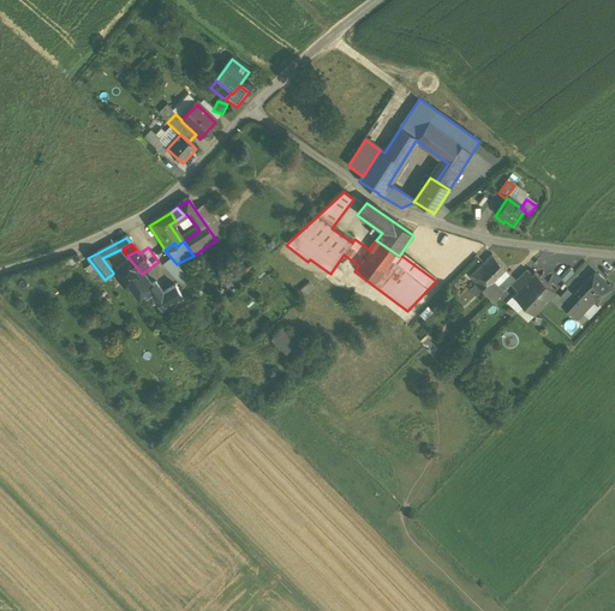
[(477,258),(464,274),(469,279),(483,263),(477,258)]
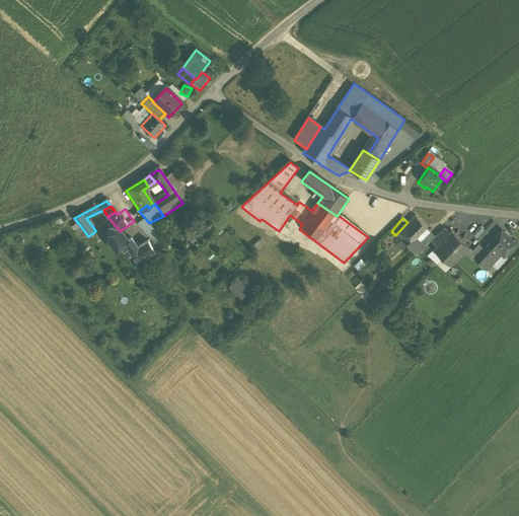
[(415,218),(399,231),(404,236),(409,233),(414,239),(425,228),(415,218)]
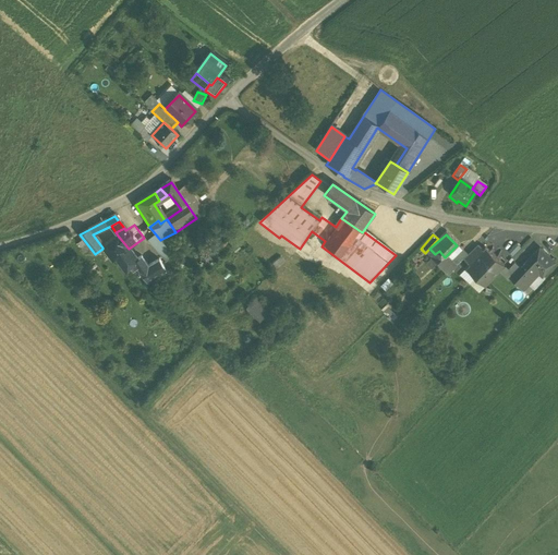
[(118,236),(105,246),(114,260),(129,249),(118,236)]
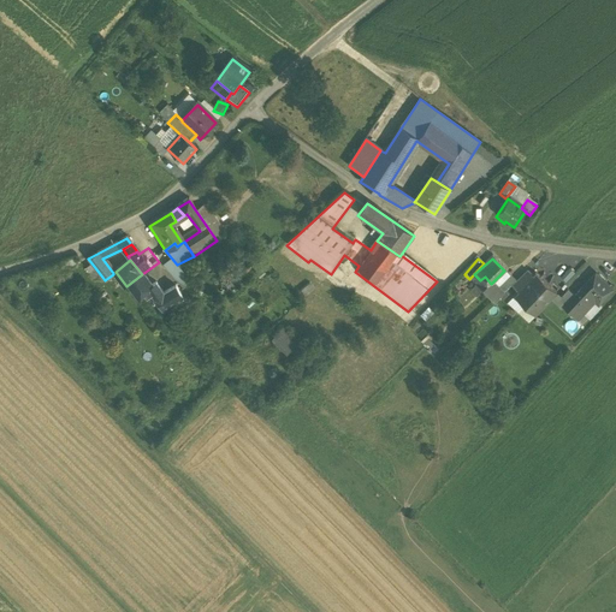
[(191,284),(171,260),(165,266),(179,283),(185,290),(187,287),(191,284)]
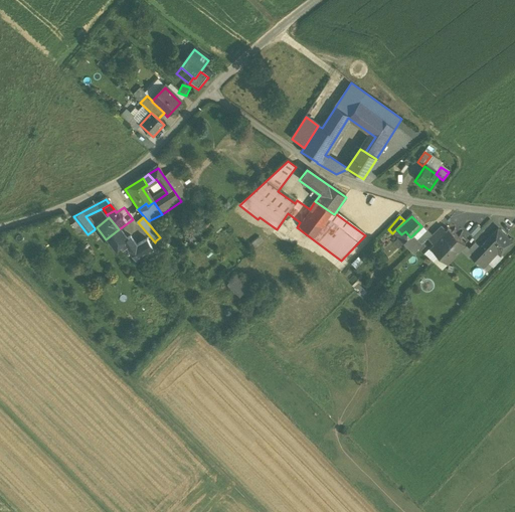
[(148,221),(147,222),(156,231),(160,227),(154,218),(148,221)]
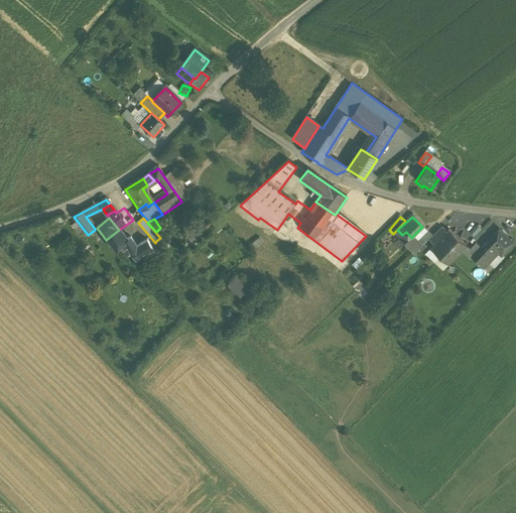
[(85,231),(78,222),(73,226),(80,235),(85,231)]
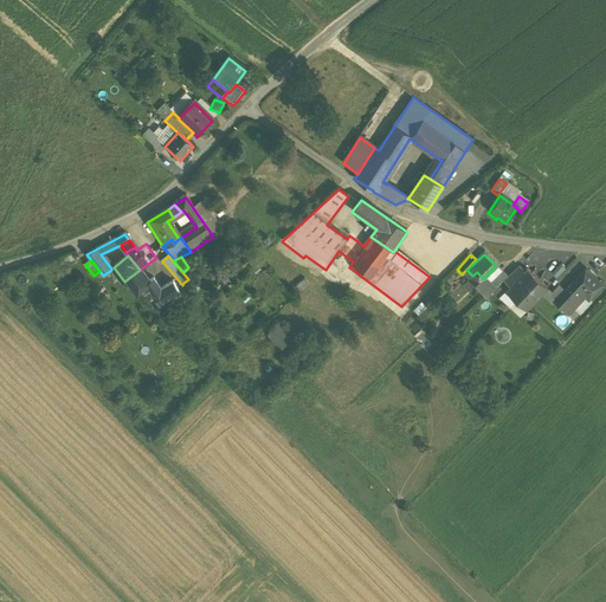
[(124,282),(114,267),(111,269),(111,270),(122,283),(124,282)]
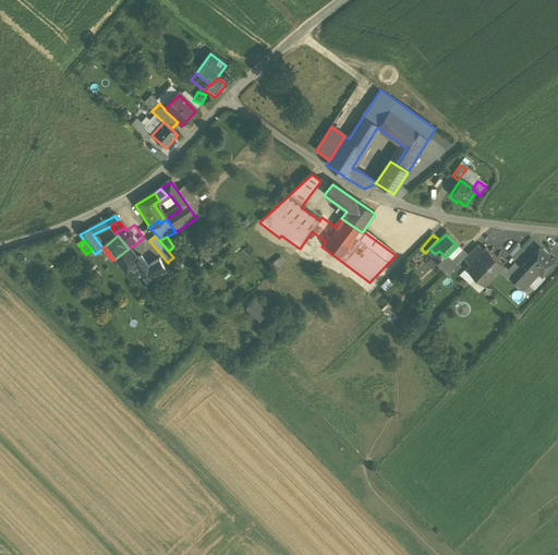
[(468,256),(463,261),(469,267),(482,253),(477,248),(468,256)]
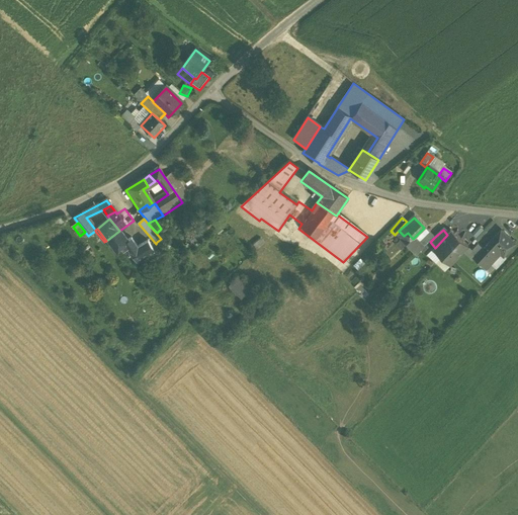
[(119,231),(106,241),(115,252),(120,249),(125,245),(128,243),(119,231)]
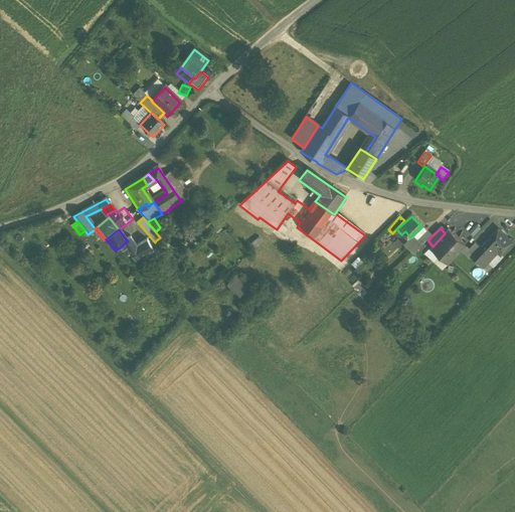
[(405,231),(401,234),(396,229),(392,233),(412,254),(419,248),(414,242),(410,238),(410,237),(405,231)]
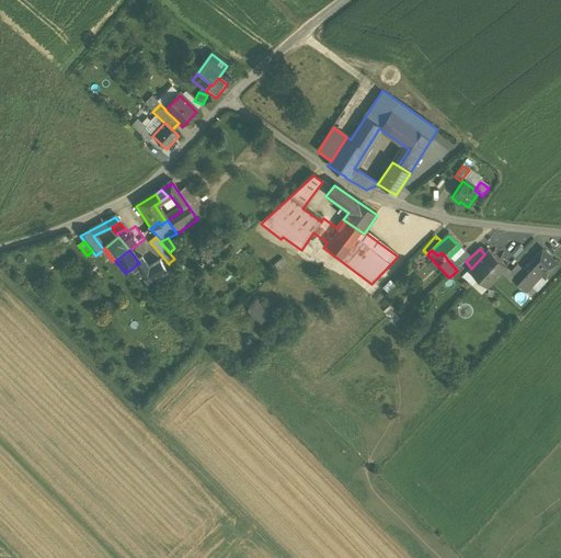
[(471,269),(468,272),(478,281),(496,260),(488,251),(471,269)]
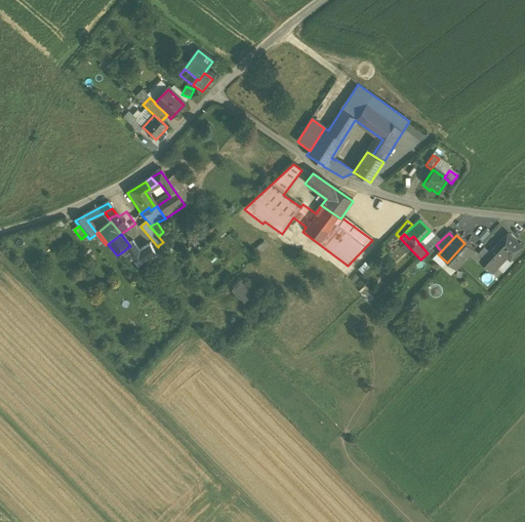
[(435,236),(426,245),(431,250),(436,245),(440,241),(435,236)]
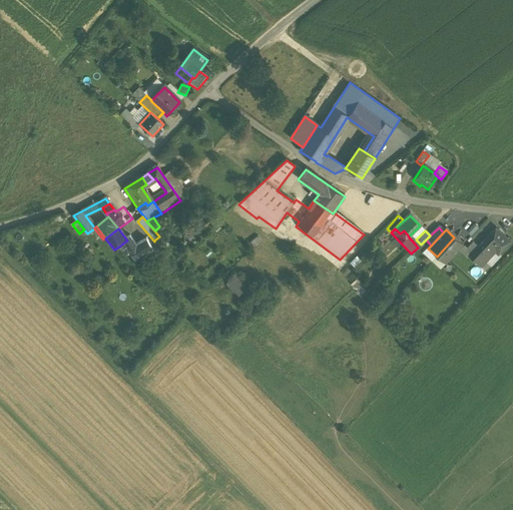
[(496,230),(484,242),(494,252),(498,256),(510,243),(496,230)]
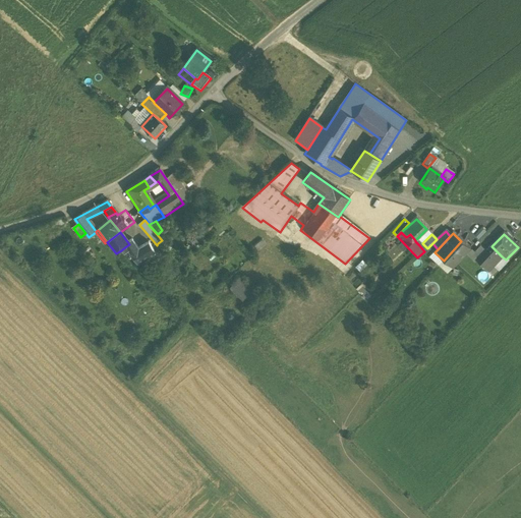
[(175,253),(162,240),(158,243),(172,256),(175,253)]
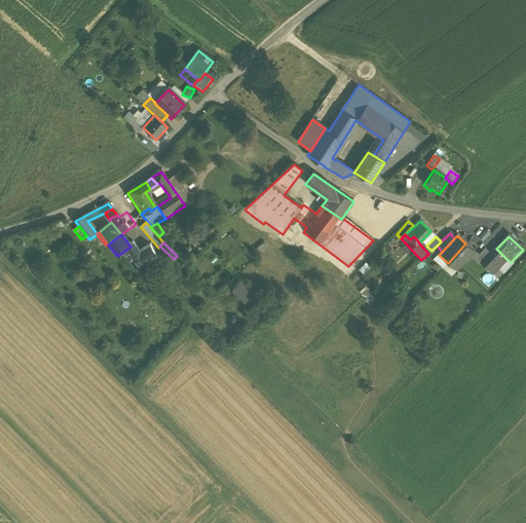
[(465,244),(448,263),(457,271),(475,252),(465,244)]
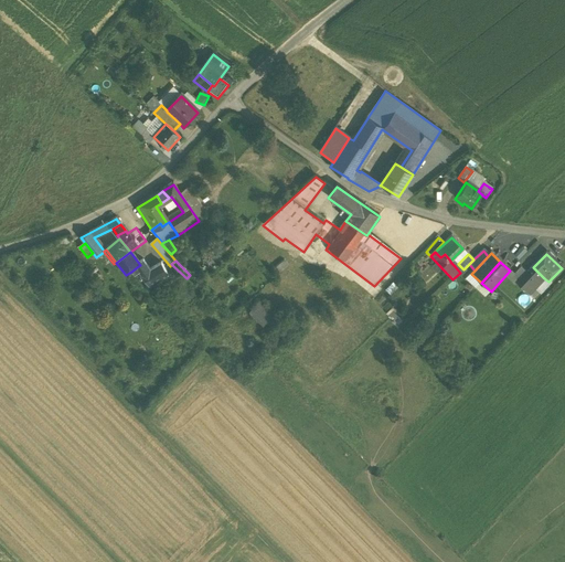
[(161,265),(150,272),(144,263),(140,265),(137,267),(139,272),(150,287),(168,277),(161,265)]
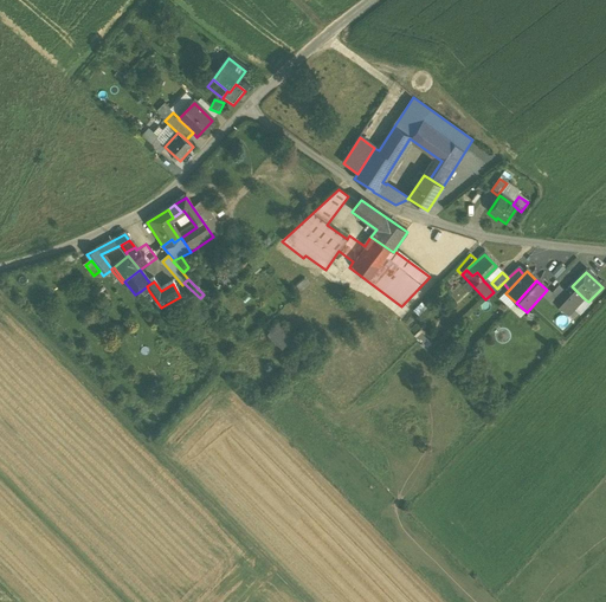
[(471,291),(466,285),(461,291),(465,296),(471,291)]
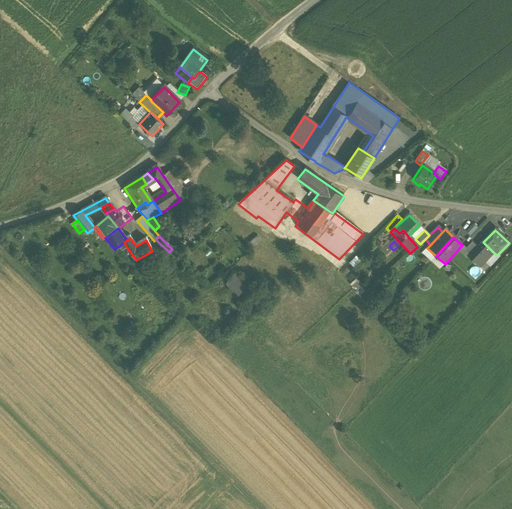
[(478,249),(470,258),(480,267),(493,252),(483,242),(477,249),(478,249)]
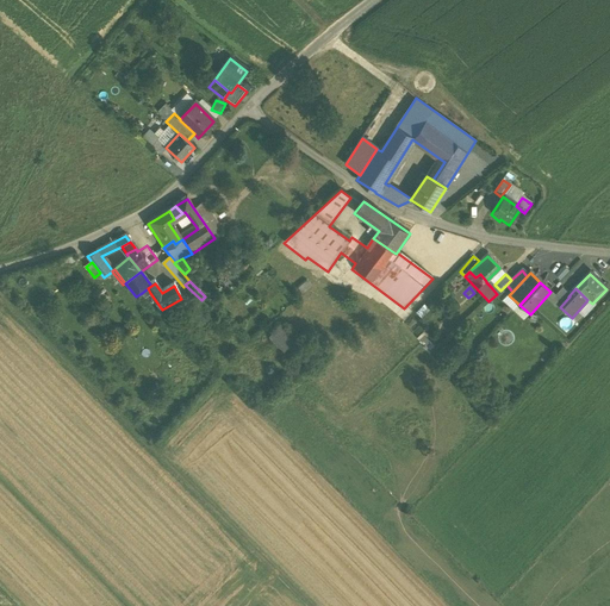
[(562,291),(553,300),(560,307),(570,297),(568,297),(562,291)]
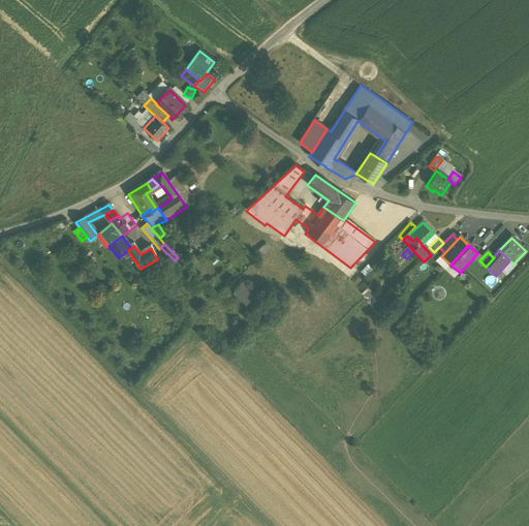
[(254,298),(242,286),(236,291),(240,296),(244,300),(248,304),(254,298)]
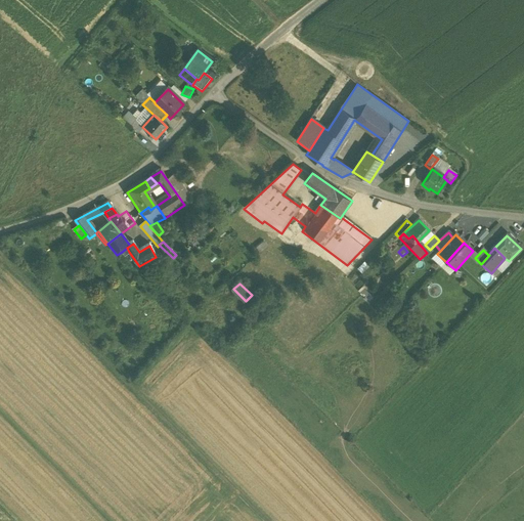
[(237,293),(229,302),(233,305),(242,297),(237,293)]
